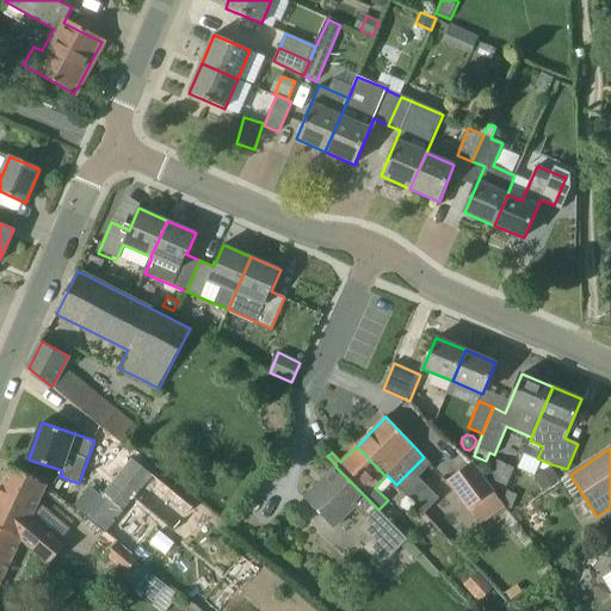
[(133,555),(141,544),(122,528),(154,488),(185,514),(176,526),(191,541),(208,522),(133,458),(102,495),(85,516),(117,542),(133,555)]
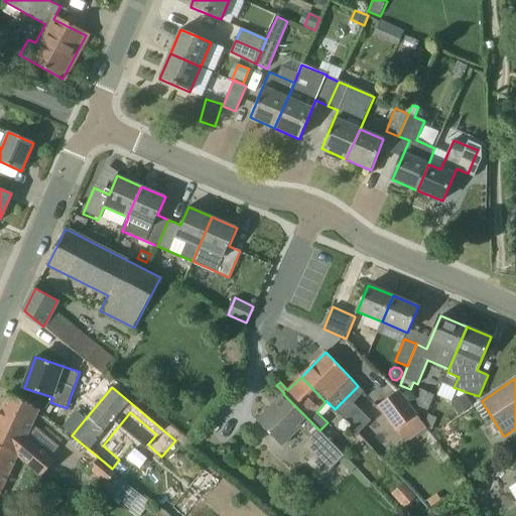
[(435,395),(420,388),(413,404),(428,411),(435,395)]
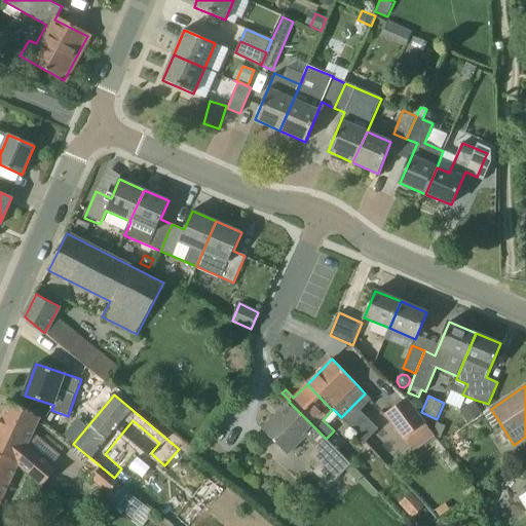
[(425,422),(407,398),(384,414),(403,439),(404,439),(414,452),(435,436),(424,422),(425,422)]
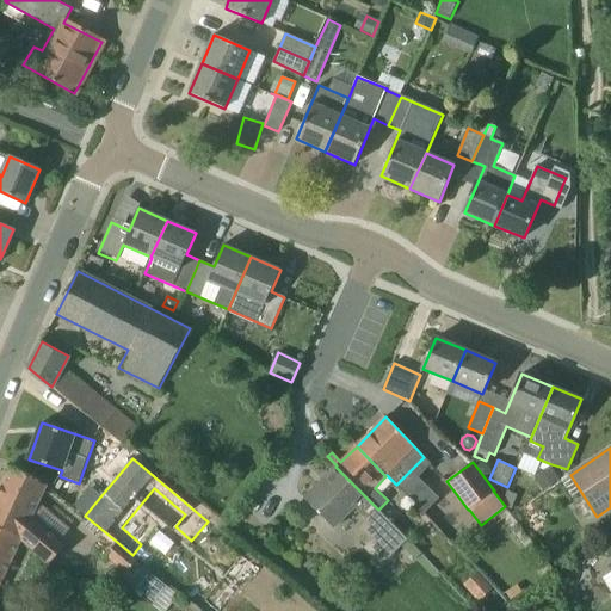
[(421,554),(378,510),(335,467),(304,498),(334,528),(356,507),(366,518),(362,523),(376,536),(364,548),(382,565),(402,544),(417,559),(421,554)]
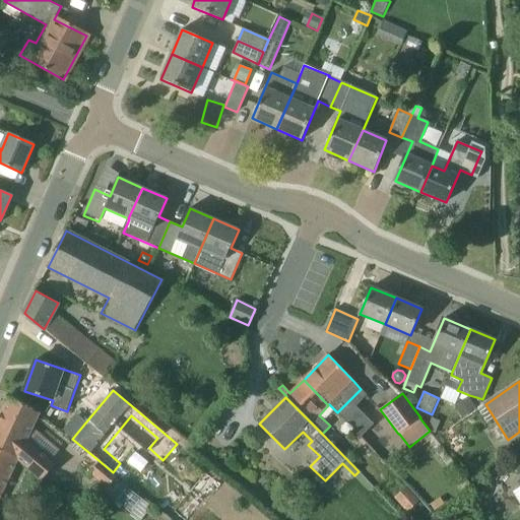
[(455,406),(462,418),(477,408),(469,397),(455,406)]
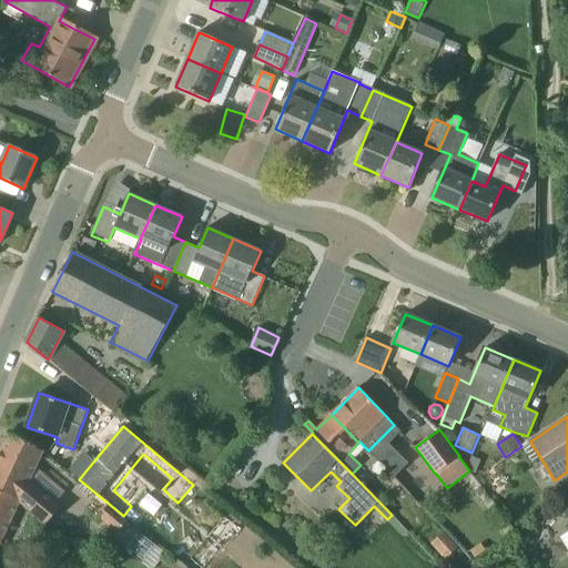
[(9,435),(0,453),(0,492),(19,501),(47,525),(61,508),(29,482),(43,452),(9,435)]
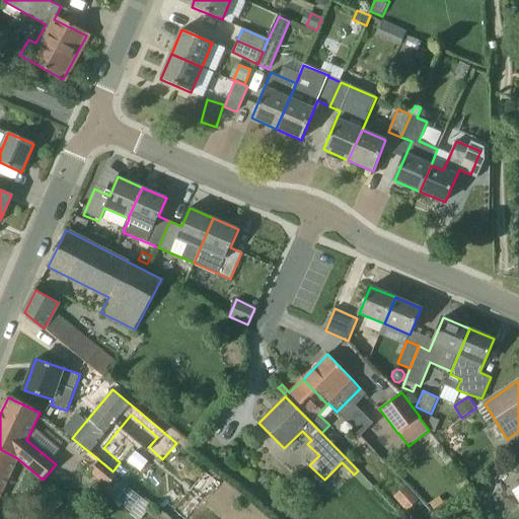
[(0,496),(17,458),(0,449),(0,496)]
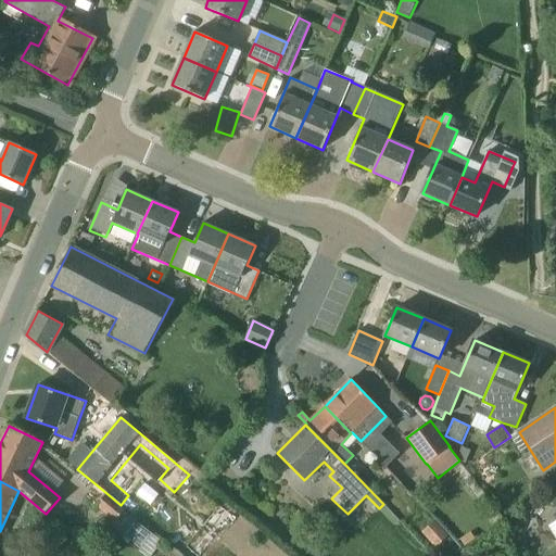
[(106,515),(103,519),(111,526),(116,519),(119,521),(115,528),(141,548),(153,534),(124,510),(125,508),(121,505),(106,493),(96,506),(106,515)]
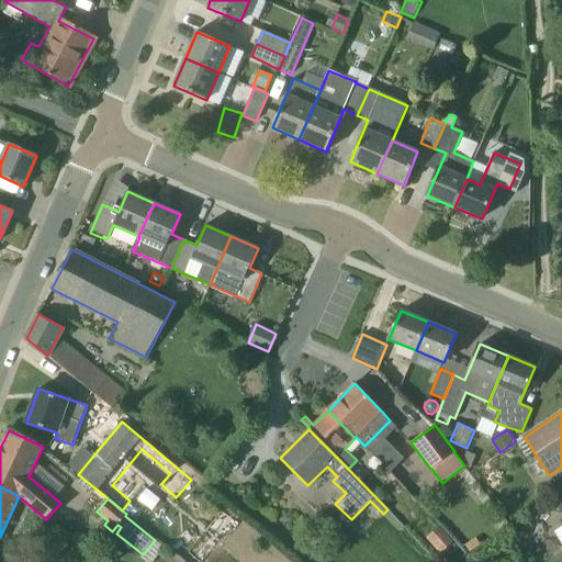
[(182,550),(195,561),(198,561),(234,525),(220,510),(182,550)]
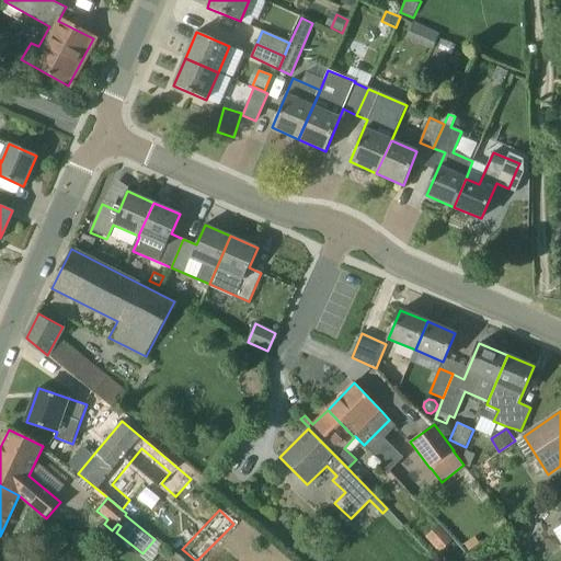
[(446,533),(433,545),(439,552),(453,540),(446,533)]
